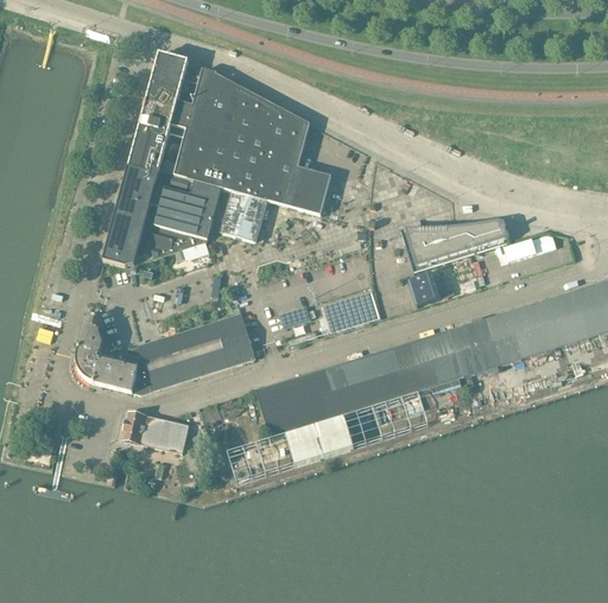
[(298,166),(310,124),(215,73),(202,69),(202,71),(187,68),(189,61),(159,52),(138,129),(103,260),(126,266),(207,241),(221,188),(233,191),(221,232),(255,241),(267,201),(321,215),(331,176),(298,166)]
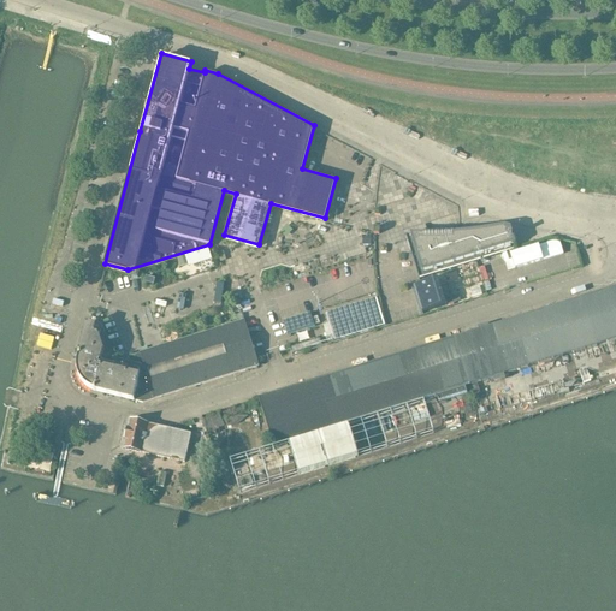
[(485,226),(461,230),(451,230),(427,231),(412,231),(406,231),(410,245),(419,274),(516,244),(514,241),(515,241),(510,225),(504,223),(485,226)]
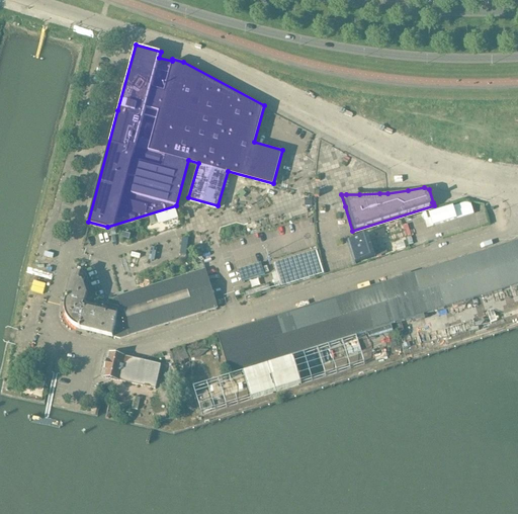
[(427,224),(475,210),(470,197),(423,210),(427,224)]
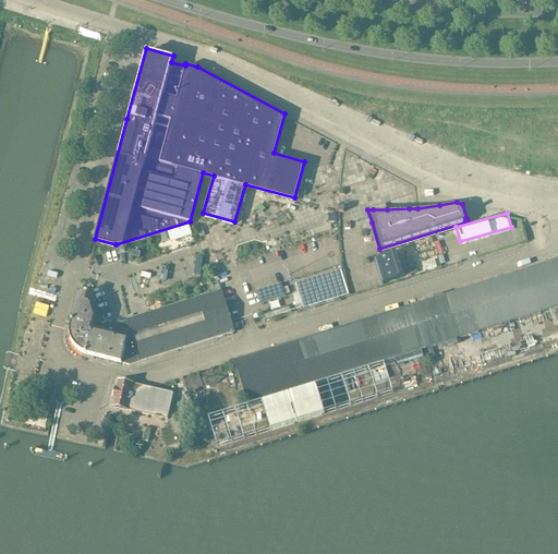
[(397,250),(374,256),(381,280),(403,273),(397,250)]
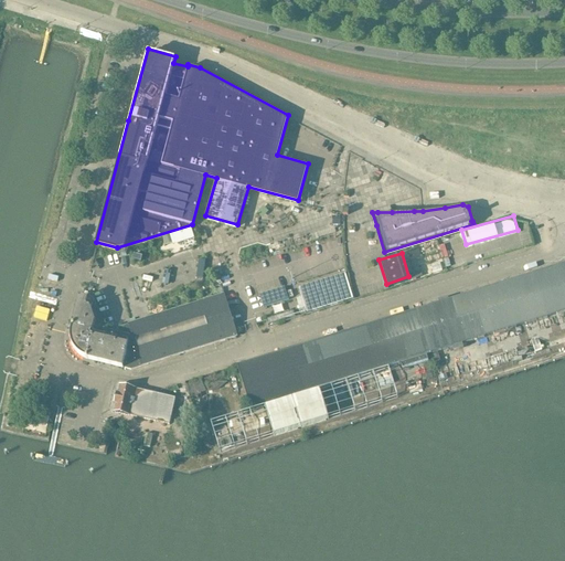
[(251,405),(430,350),(564,308),(564,260),(237,362),(251,405)]
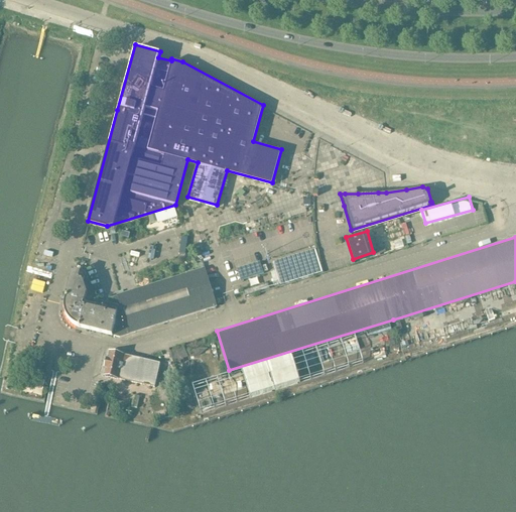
[(275,267),(270,269),(274,279),(278,278),(279,283),(323,270),(315,246),(272,259),(275,267)]
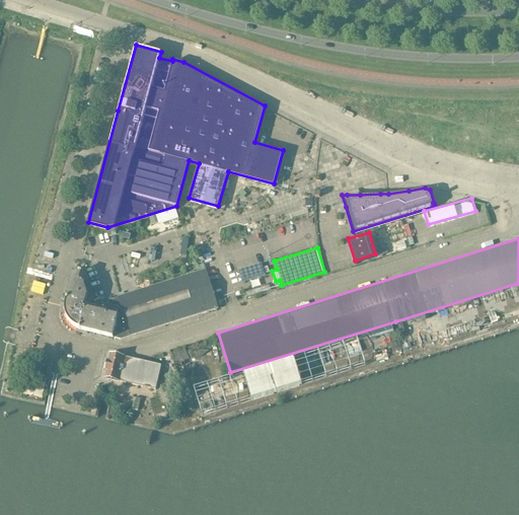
[(199,264),(211,262),(207,248),(196,251),(199,264)]
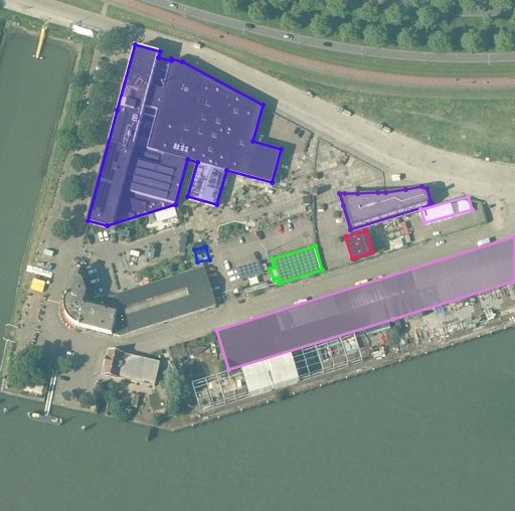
[(259,259),(236,266),(240,278),(263,271),(259,259)]
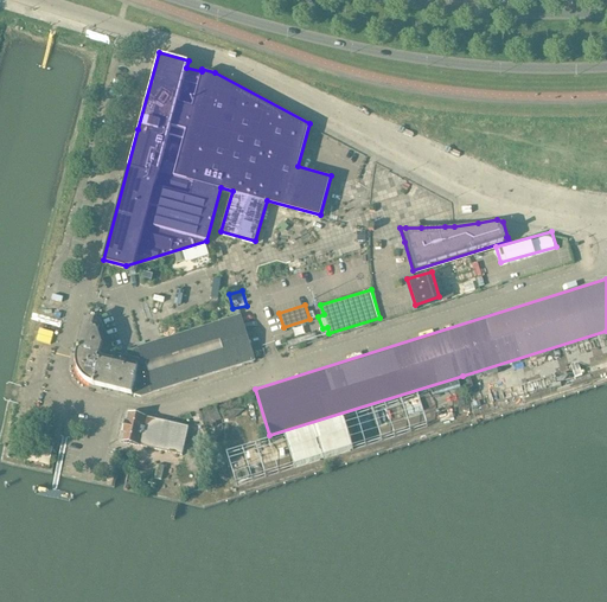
[(112,350),(100,314),(89,311),(78,350),(101,356),(103,347),(112,350)]
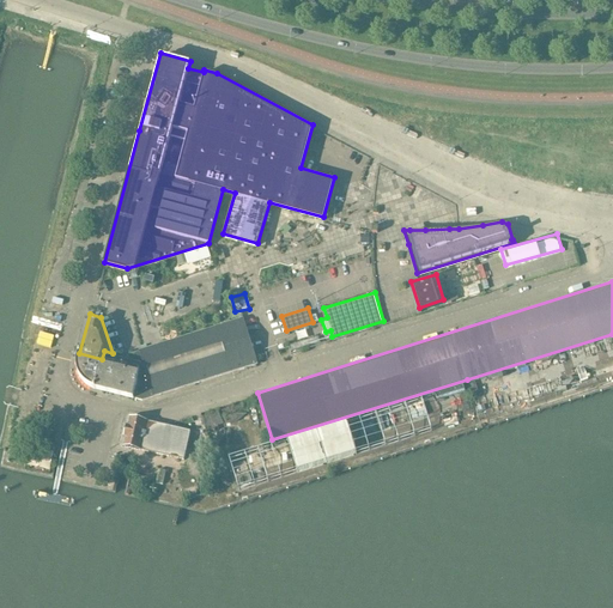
[(256,360),(255,354),(242,315),(117,354),(129,357),(141,360),(133,395),(141,397),(256,360)]
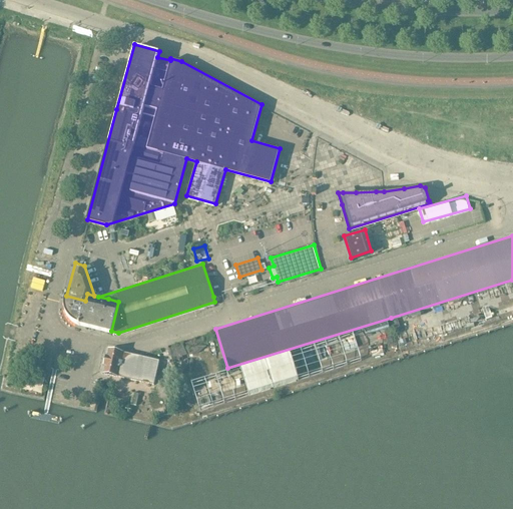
[(266,280),(242,287),(244,293),(268,286),(266,280)]
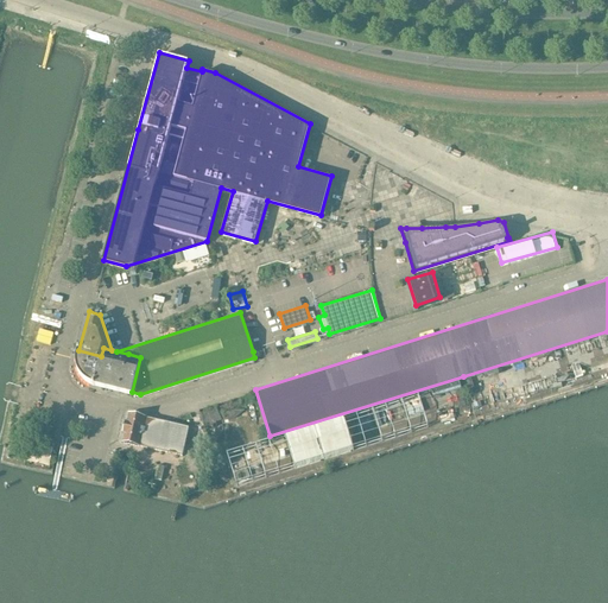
[(108,386),(116,351),(112,350),(103,348),(101,356),(95,382),(108,386)]
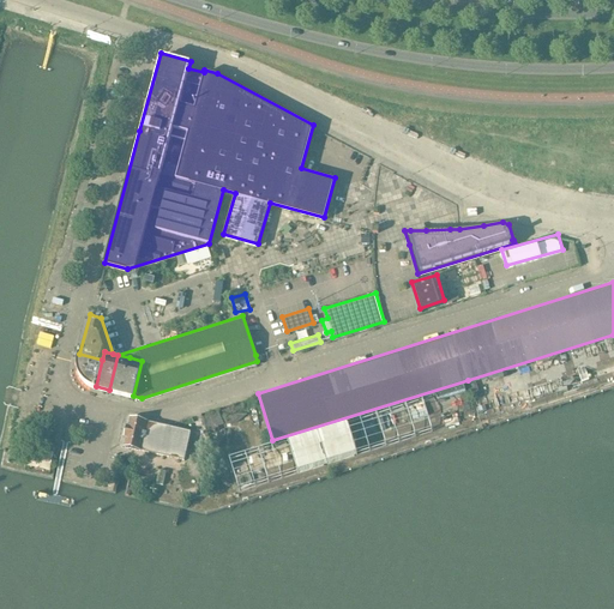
[(102,360),(79,354),(79,357),(78,359),(78,361),(78,363),(78,366),(78,367),(79,369),(79,371),(80,373),(82,375),(83,377),(84,378),(85,380),(86,381),(88,383),(95,386),(96,386),(102,360)]
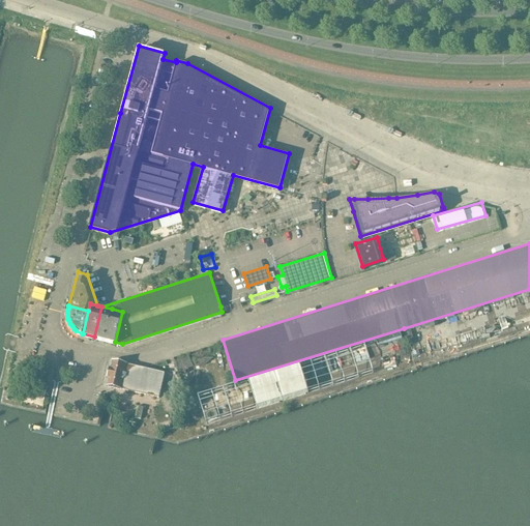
[(105,339),(112,309),(101,307),(94,337),(105,339)]
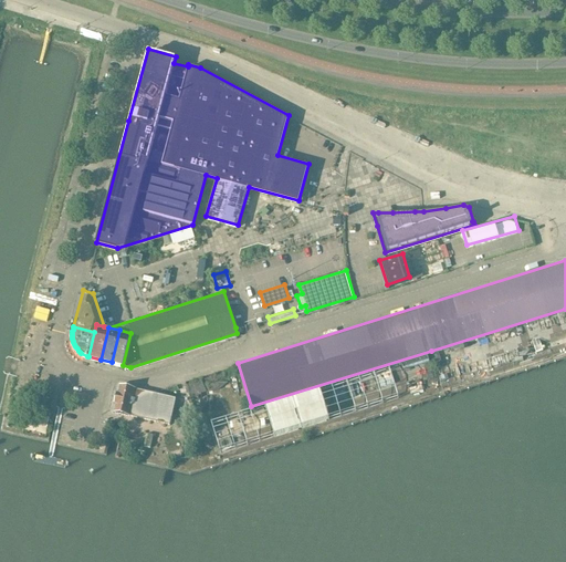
[(123,365),(130,333),(119,330),(112,362),(123,365)]
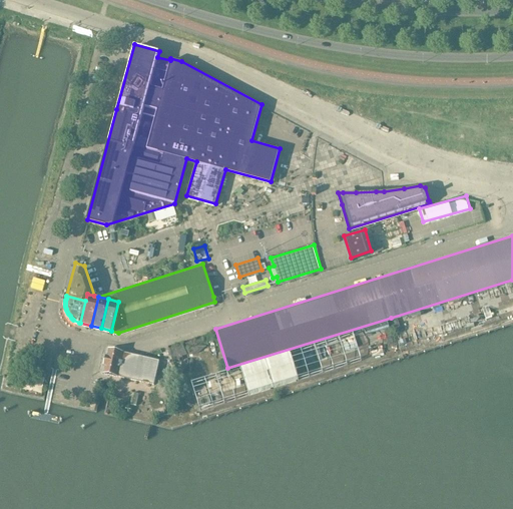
[(103,369),(102,371),(153,382),(159,359),(136,353),(108,347),(107,349),(106,349),(105,356),(106,356),(104,362),(102,369),(103,369)]
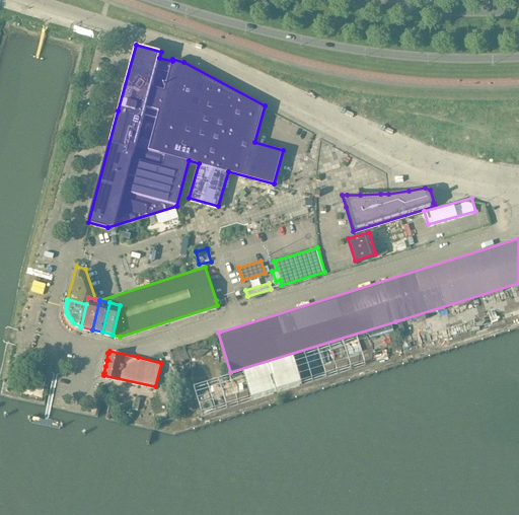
[(170,363),(163,367),(160,379),(165,386),(172,381),(175,370),(170,363)]
